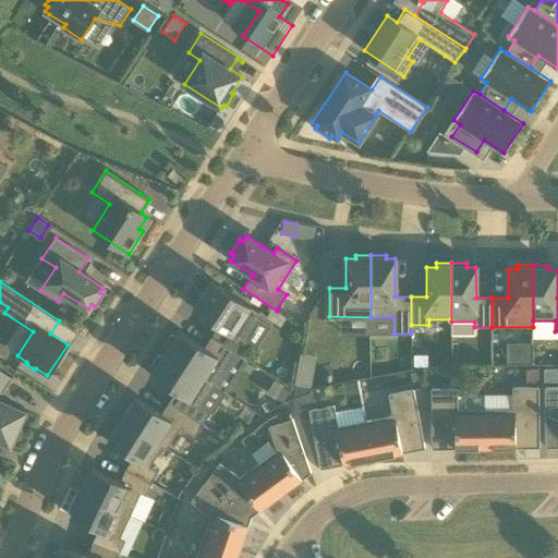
[(215,339),(238,354),(244,343),(240,341),(257,314),(208,282),(203,290),(199,288),(192,299),(196,301),(191,310),(221,329),(215,339)]
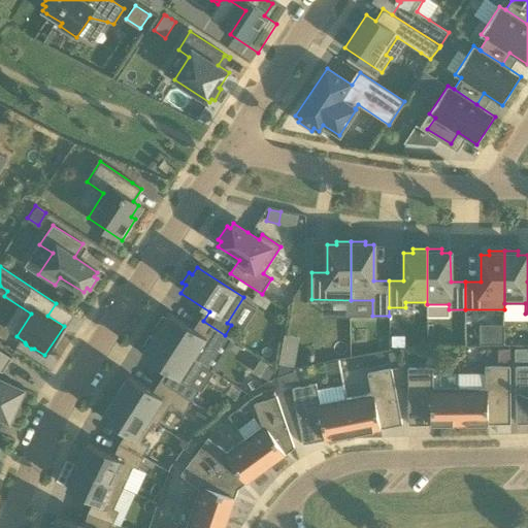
[(155,333),(201,363),(215,342),(218,344),(225,335),(203,321),(197,331),(168,312),(163,320),(160,318),(153,328),(157,330),(155,333)]
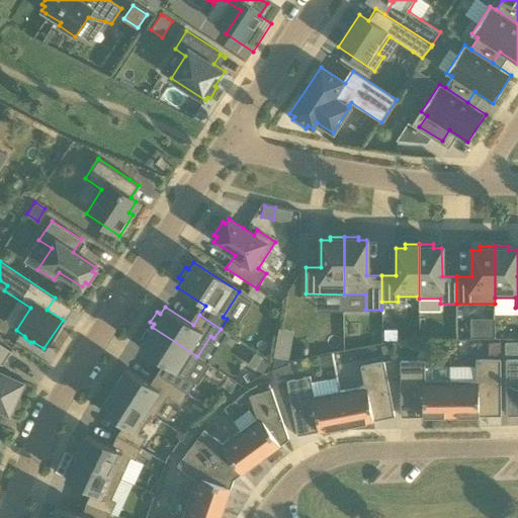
[(184,376),(197,356),(152,327),(150,331),(146,328),(140,338),(143,341),(139,347),(166,365),(160,375),(177,387),(181,390),(188,379),(184,376)]
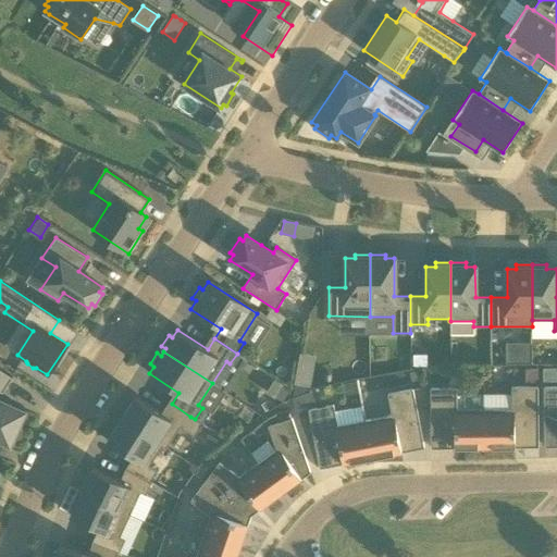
[(413,354),(413,366),(428,366),(428,354),(413,354)]
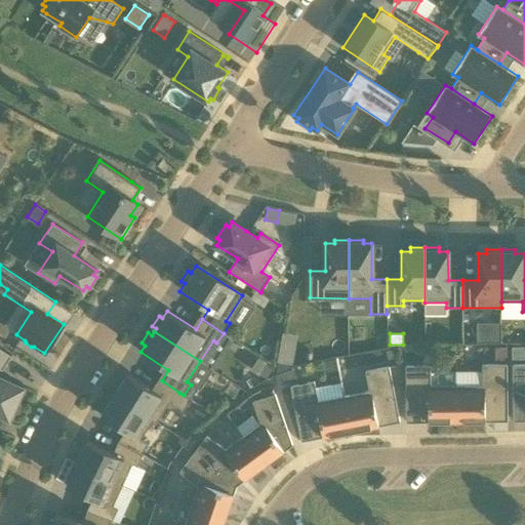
[(0,413),(10,418),(25,387),(0,375),(0,367),(2,370),(12,355),(0,347),(0,413)]
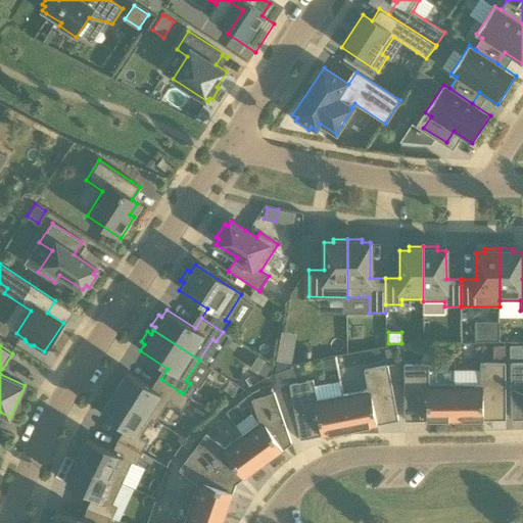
[(521,346),(509,346),(509,359),(521,359),(521,346)]
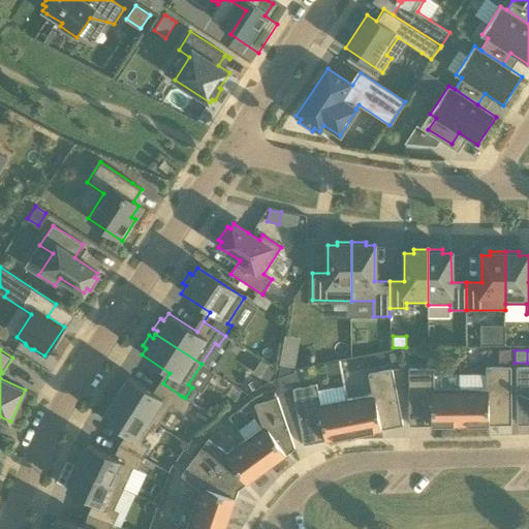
[(499,365),(510,365),(510,351),(499,351),(499,365)]
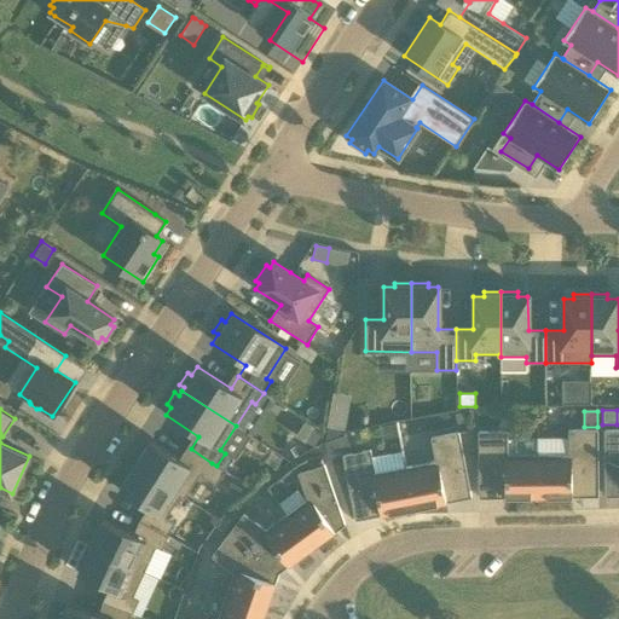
[(330,412),(328,426),(345,429),(347,416),(330,412)]
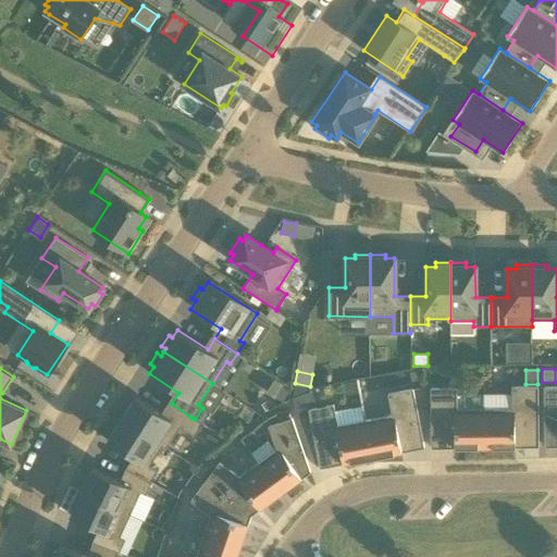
[(556,444),(556,384),(544,385),(544,445),(556,444)]
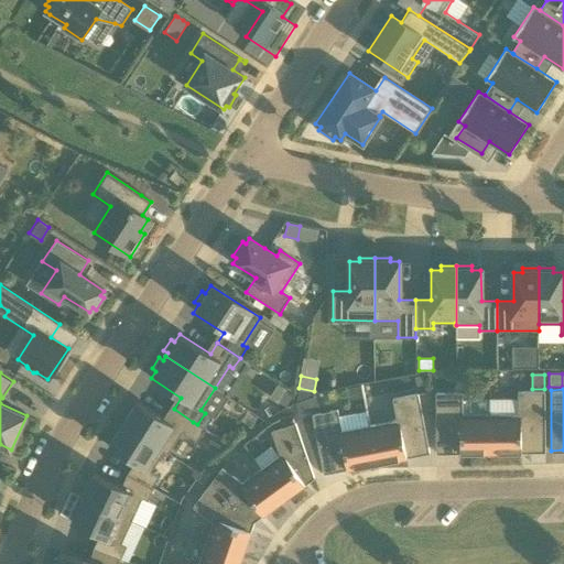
[(486,451),(487,412),(458,412),(458,390),(433,390),(433,449),(486,451)]
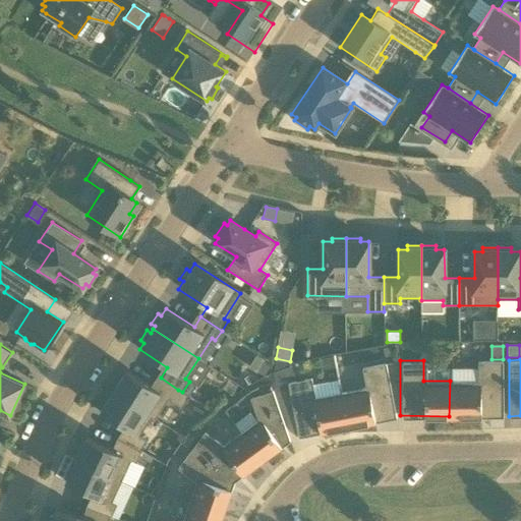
[(475,381),(450,381),(449,416),(499,416),(500,360),(475,360),(475,381)]
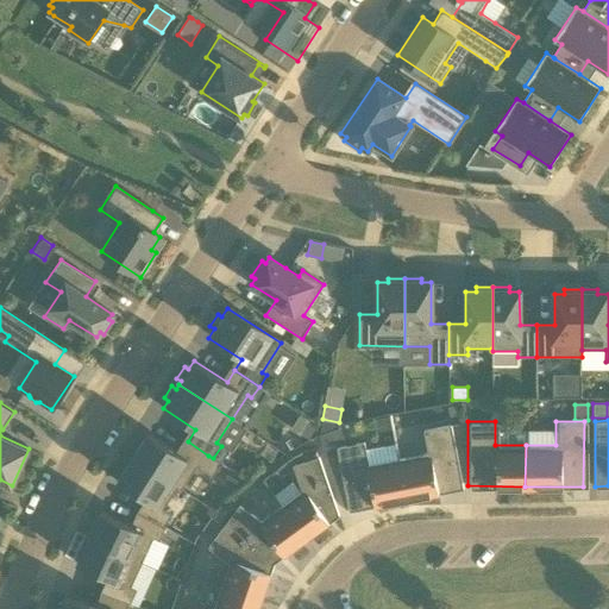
[(428,456),(400,462),(408,498),(462,487),(451,426),(424,431),(428,456)]
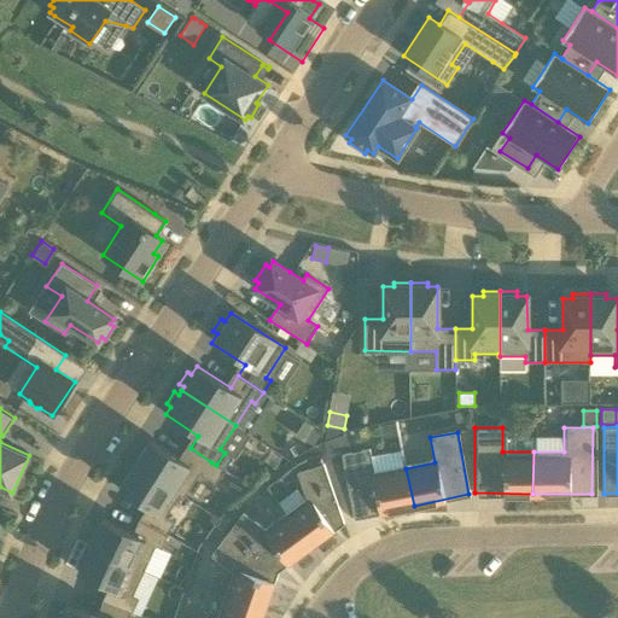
[(345,435),(326,442),(330,453),(349,447),(345,435)]
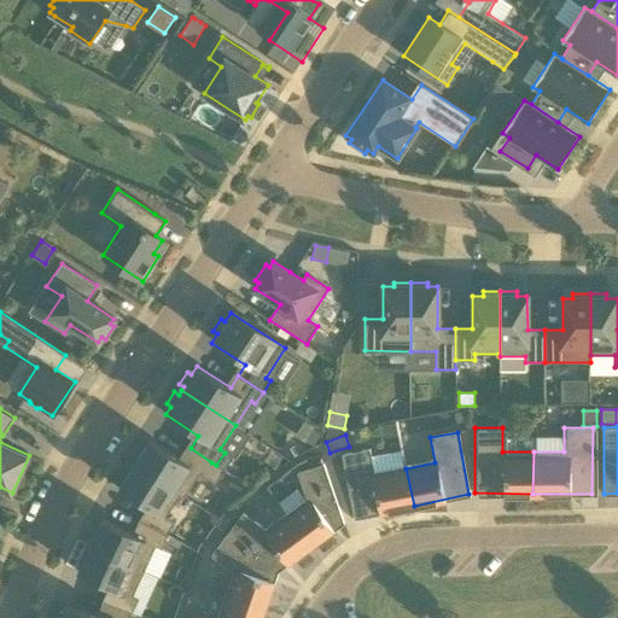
[(211,462),(191,448),(186,445),(179,458),(149,438),(144,447),(140,444),(132,456),(136,459),(133,464),(184,496),(199,471),(204,474),(211,462)]
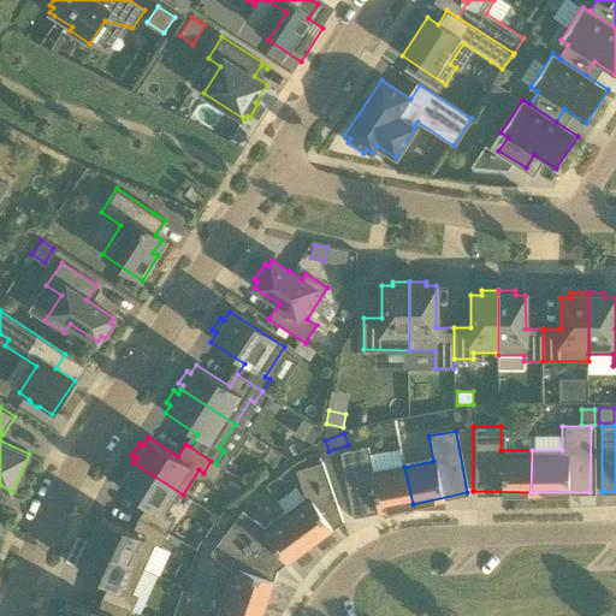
[(413,504),(404,467),(373,472),(369,448),(342,452),(355,516),(413,504)]
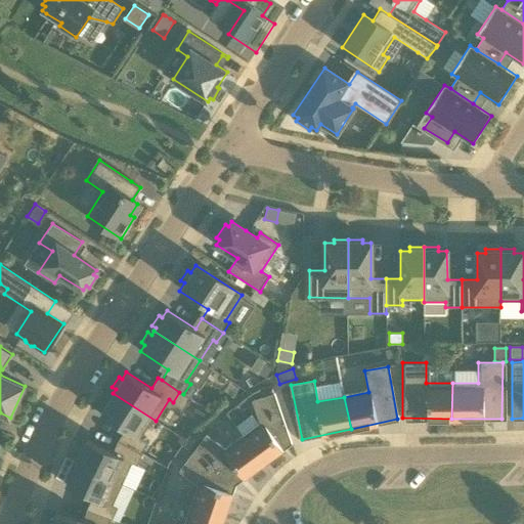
[(125,429),(118,440),(140,452),(146,443),(142,441),(156,421),(113,393),(111,396),(107,394),(100,404),(104,406),(99,413),(125,429)]
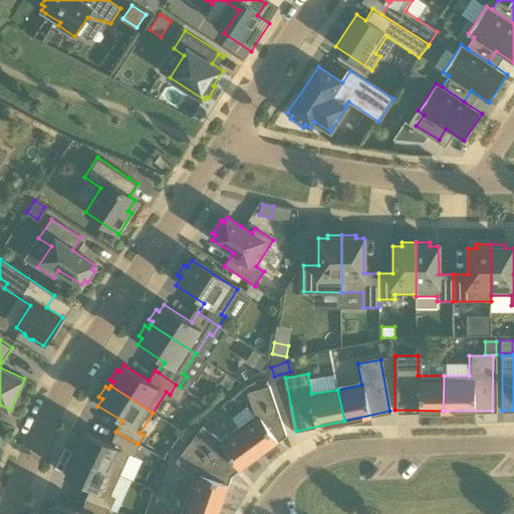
[(255,415),(238,428),(259,456),(286,436),(270,386),(248,393),(255,415)]
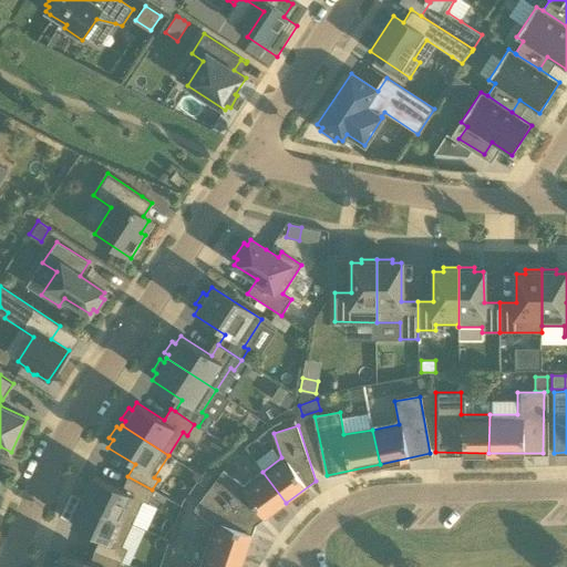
[(546,464),(545,453),(524,454),(524,465),(546,464)]
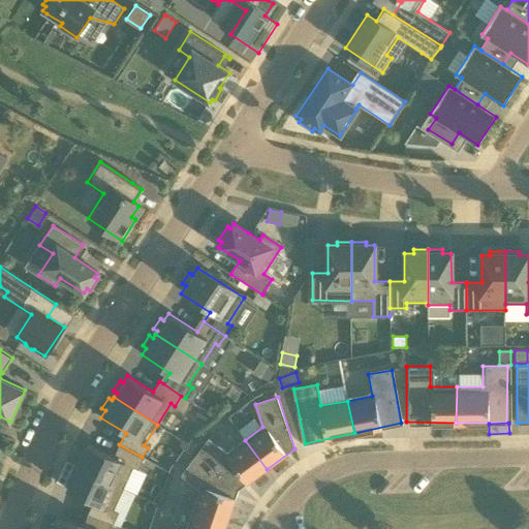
[(209,439),(195,457),(239,489),(267,469),(245,440),(227,453),(209,439)]
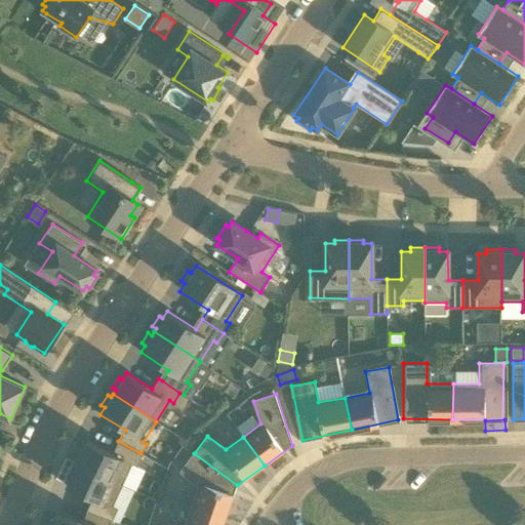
[(76,462),(122,484),(132,461),(136,462),(140,453),(118,441),(113,452),(85,440),(82,448),(78,446),(74,457),(77,458),(76,462)]
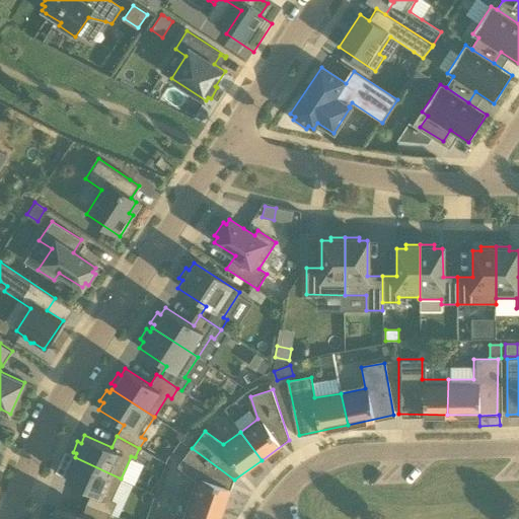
[(234,479),(192,448),(178,466),(197,480),(190,501),(223,512),(234,479)]
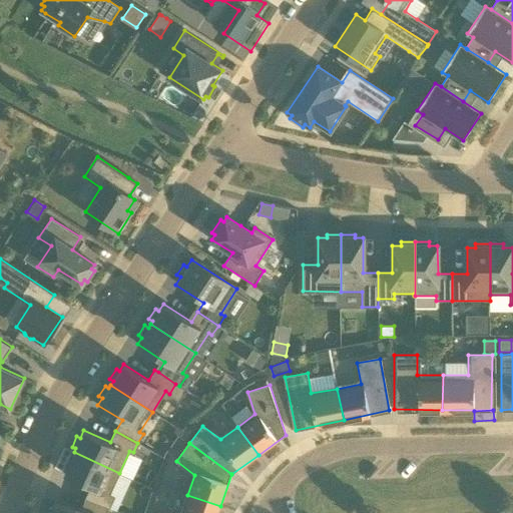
[(85,497),(88,499),(108,506),(113,496),(109,494),(119,473),(74,452),(72,456),(68,454),(63,465),(67,466),(64,474),(90,486),(85,497)]
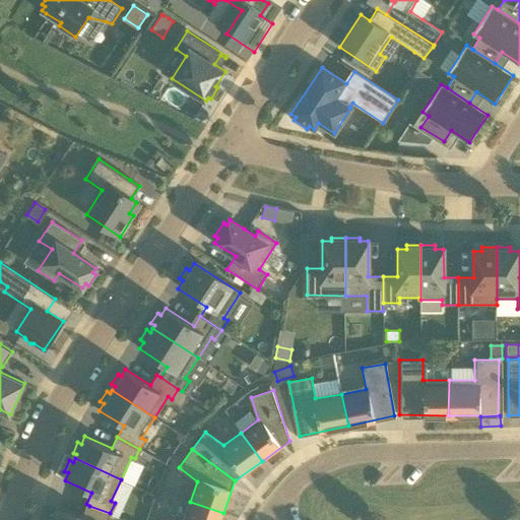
[(220,519),(223,513),(190,502),(183,519),(220,519)]
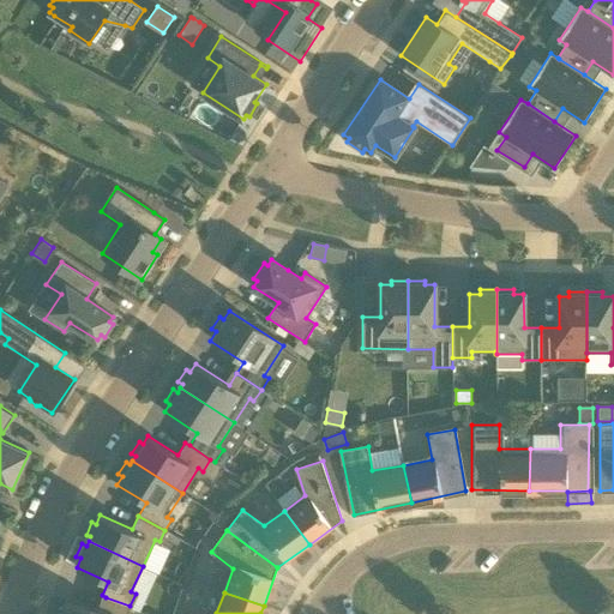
[(132,613),(134,608),(130,606),(106,597),(101,613),(64,601),(61,611),(56,609),(54,613),(132,613)]
